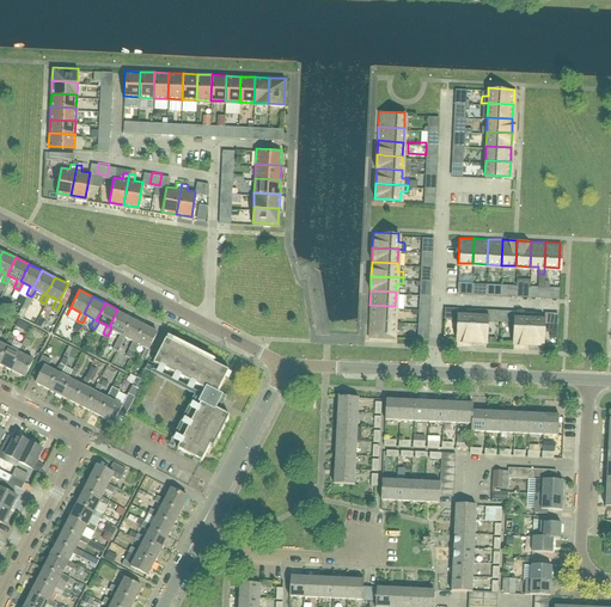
[(370,319),(395,320),(395,306),(370,305),(370,319)]
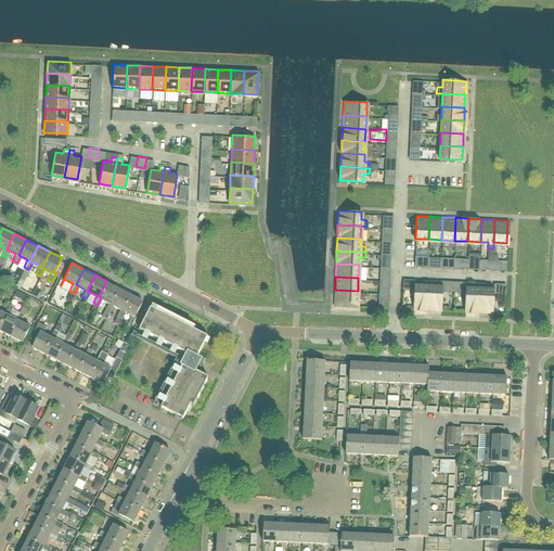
[(427,284),(428,284),(428,279),(422,279),(422,284),(414,284),(413,307),(426,307),(427,284)]
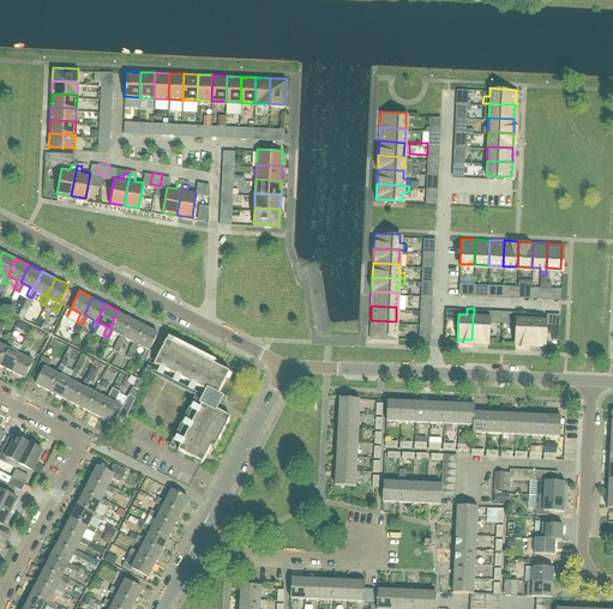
[(131,317),(118,311),(109,327),(112,329),(119,333),(113,347),(118,350),(125,336),(122,335),(131,317)]
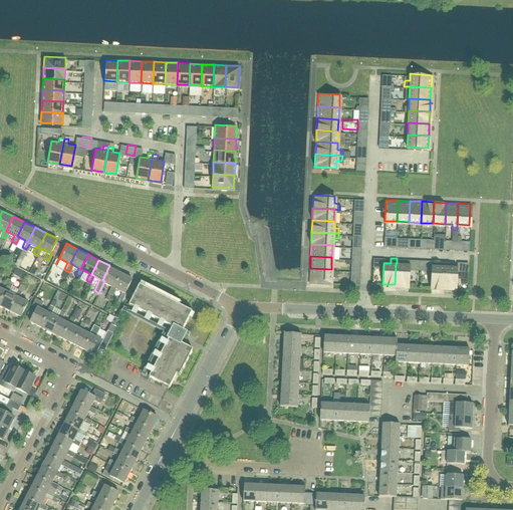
[(430,286),(443,287),(444,260),(438,260),(438,265),(431,265),(430,286)]
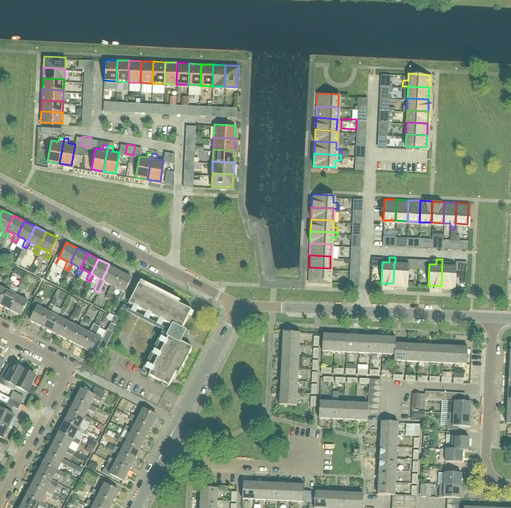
[(442,259),(441,286),(453,286),(454,265),(447,265),(448,259),(442,259)]
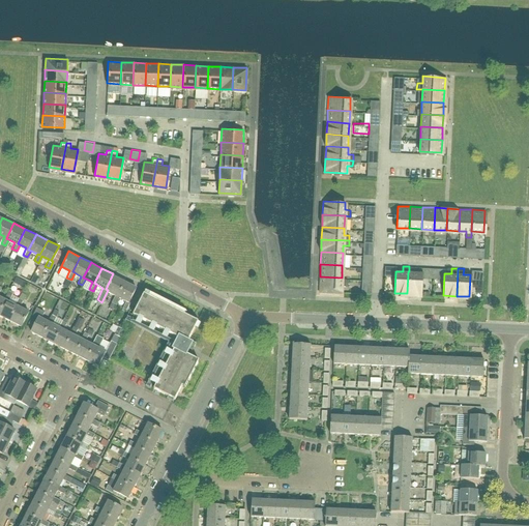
[(408,271),(407,293),(420,294),(421,272),(409,271),(408,271)]
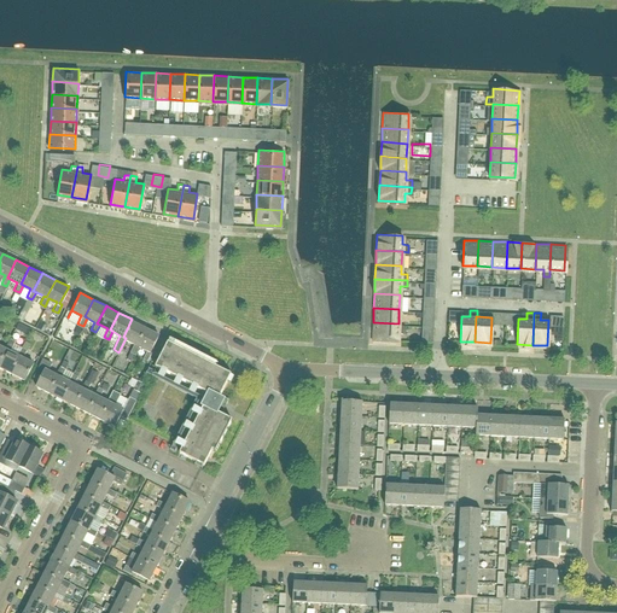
[(145,326),(132,319),(123,337),(126,338),(133,342),(127,355),(131,357),(133,351),(134,352),(139,344),(135,343),(145,326)]
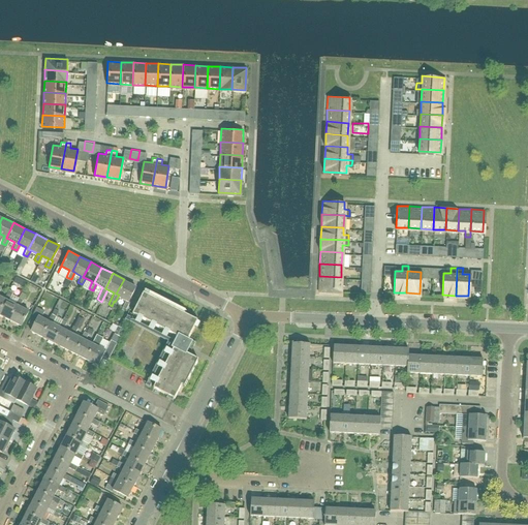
[(16,274),(11,281),(21,285),(24,278),(16,274)]
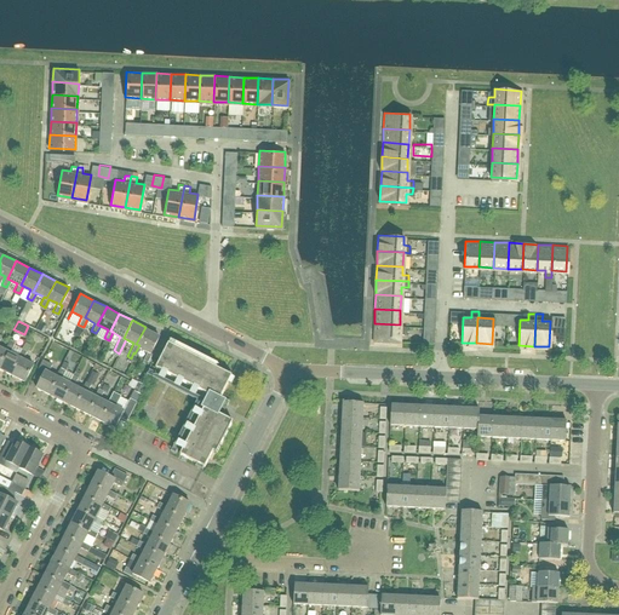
[(406,325),(400,325),(374,323),(373,338),(399,339),(400,332),(406,332),(406,325)]
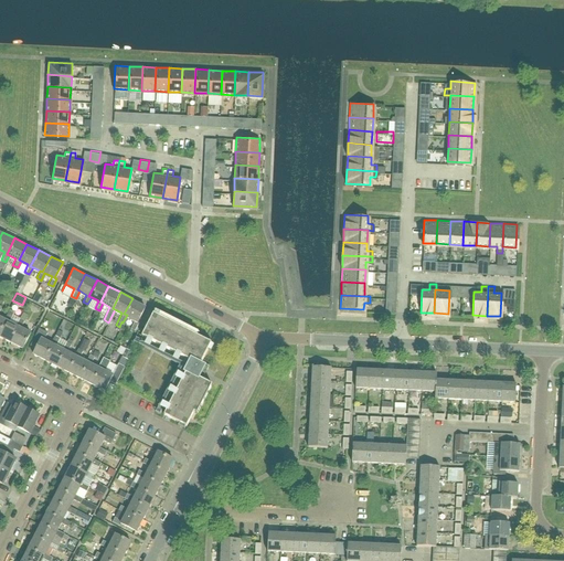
[(124,314),(127,315),(134,319),(130,326),(135,328),(138,320),(137,319),(145,304),(132,298),(124,314)]
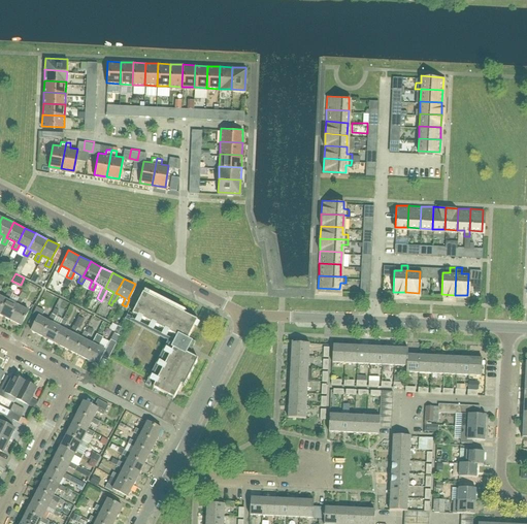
[(185,307),(143,287),(132,310),(177,334),(153,385),(173,395),(179,383),(183,384),(197,356),(184,350),(189,339),(186,338),(196,318),(184,310),(185,307)]
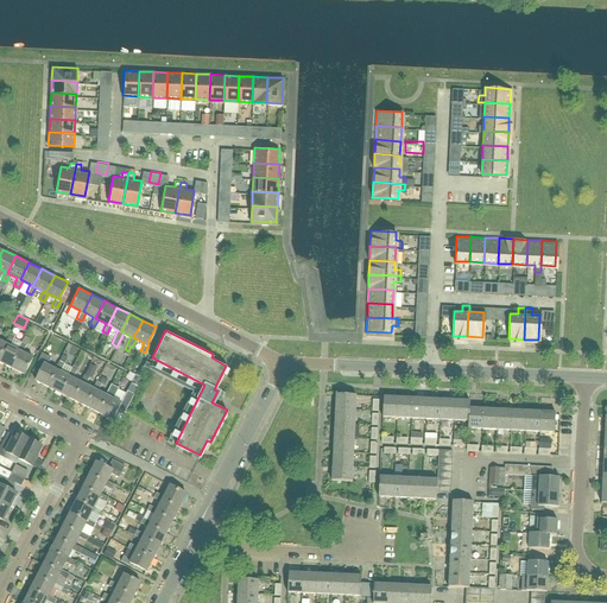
[(7,342),(0,354),(0,359),(11,365),(20,348),(17,347),(20,340),(13,335),(8,332),(4,340),(7,342)]
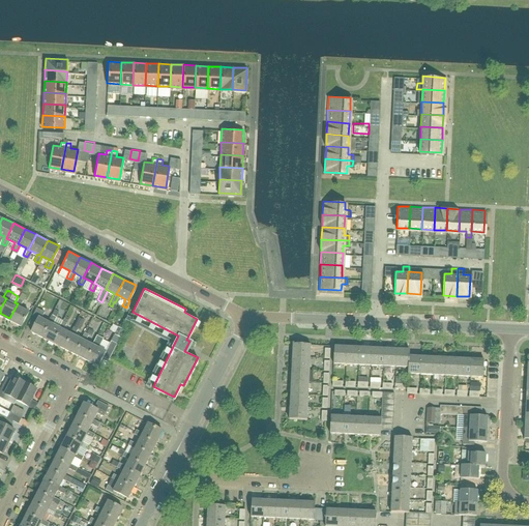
[(18,303),(9,318),(21,324),(32,303),(31,302),(28,309),(20,304),(23,298),(26,292),(21,290),(18,296),(15,302),(18,303)]
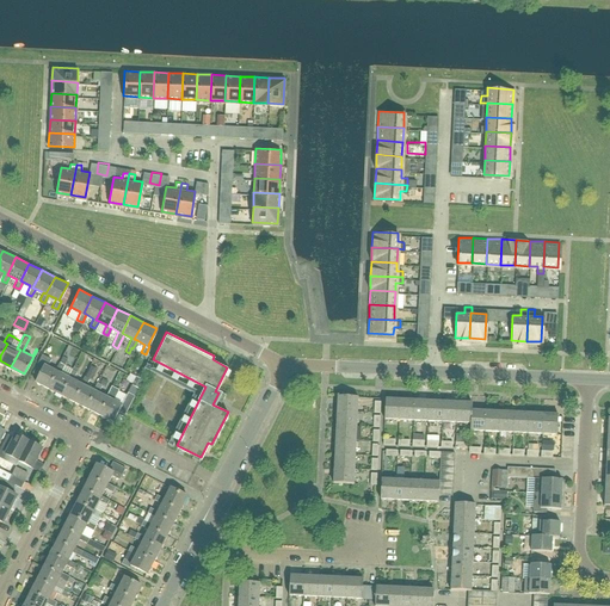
[(50,357),(45,353),(42,352),(32,370),(38,373),(35,379),(48,387),(57,369),(55,368),(47,364),(50,357)]
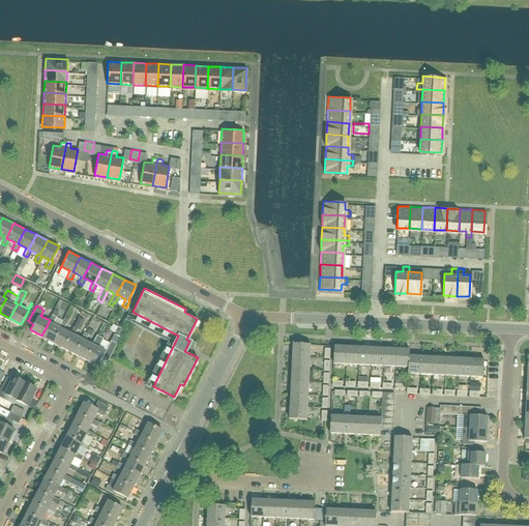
[(41,335),(53,341),(60,326),(58,325),(61,318),(51,313),(48,319),(50,320),(41,335)]
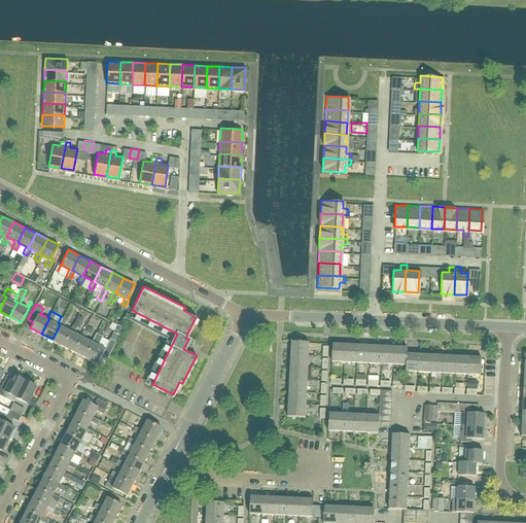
[(60,324),(53,339),(64,345),(71,329),(69,328),(62,325),(66,319),(61,316),(58,323),(60,324)]
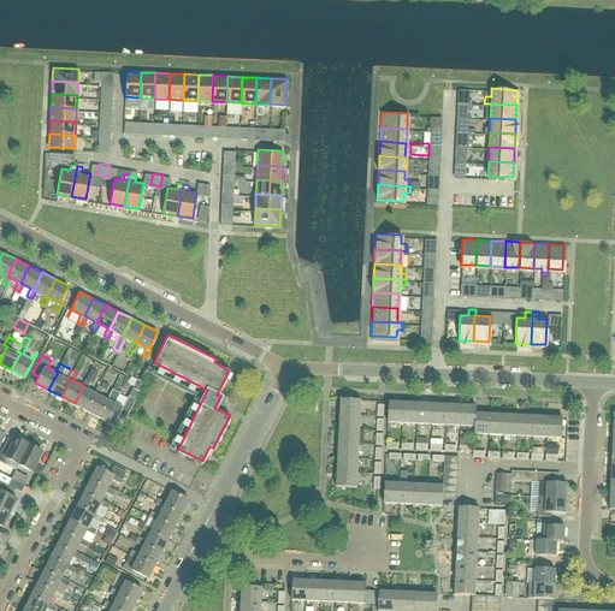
[(75,403),(87,409),(96,392),(94,391),(86,386),(89,379),(84,377),(81,384),(83,385),(75,403)]
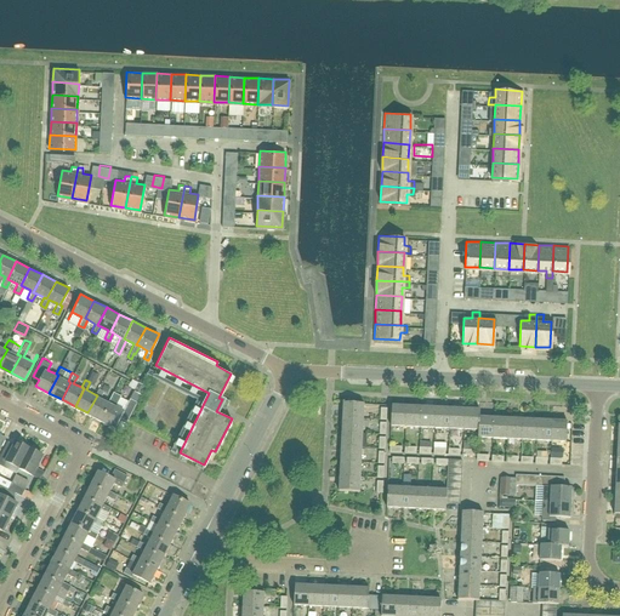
[(109,401),(107,400),(100,397),(103,388),(98,386),(95,394),(97,395),(87,412),(101,420),(109,401)]
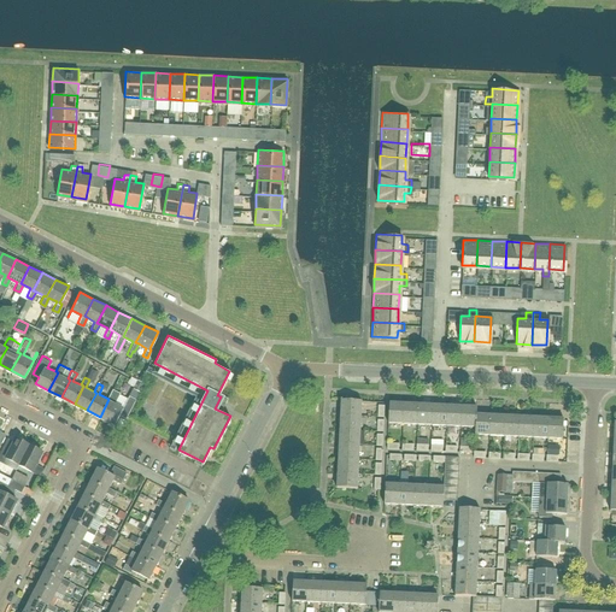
[(109,399),(100,417),(113,423),(119,412),(125,416),(135,396),(129,393),(128,395),(112,387),(106,398),(109,399)]
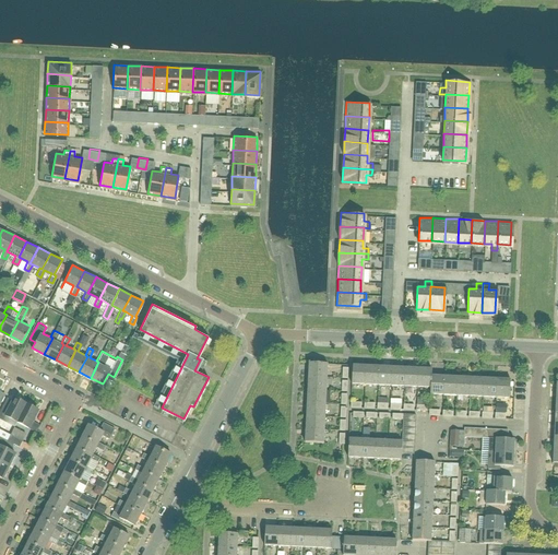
[(170,353),(167,358),(176,363),(179,357),(170,353)]
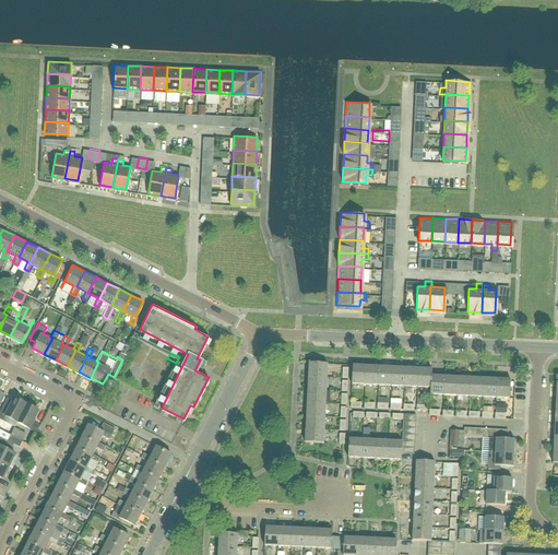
[(307,374),(327,374),(327,361),(308,359),(307,374)]
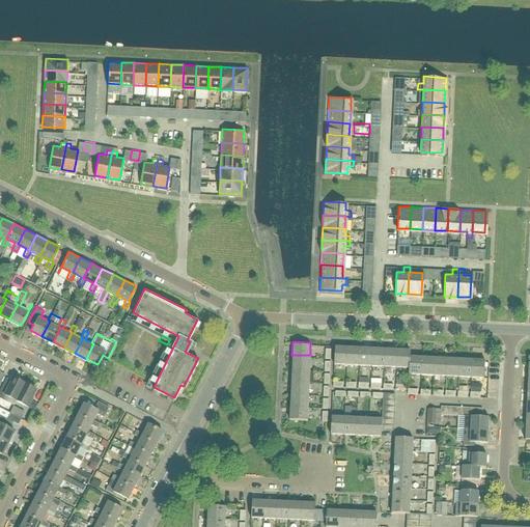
[(333,362),(345,363),(346,344),(334,343),(333,362)]
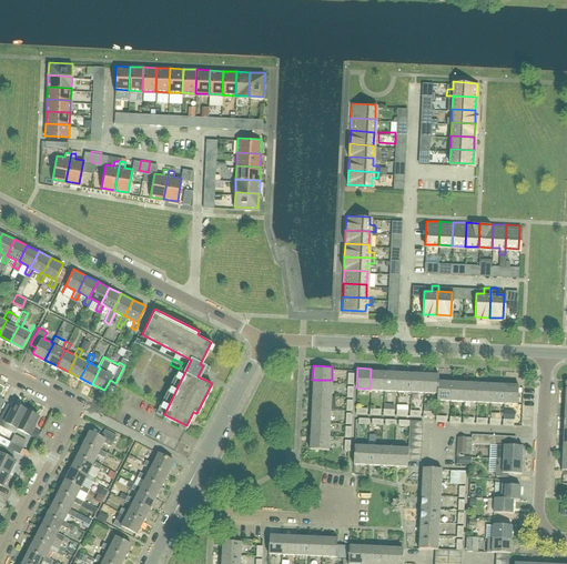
[(370,389),(383,389),(384,369),(371,369),(370,389)]
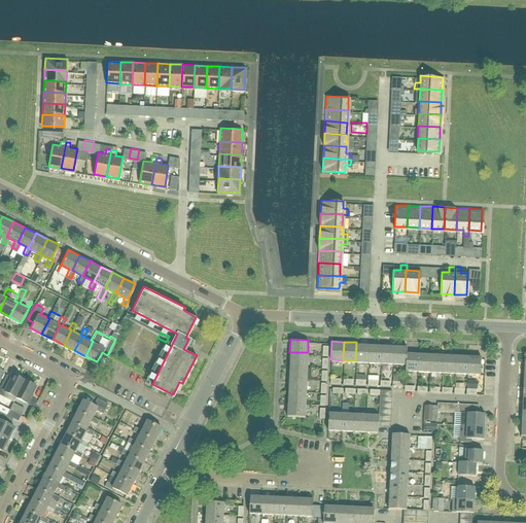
[(355,360),(367,361),(369,343),(356,342),(355,360)]
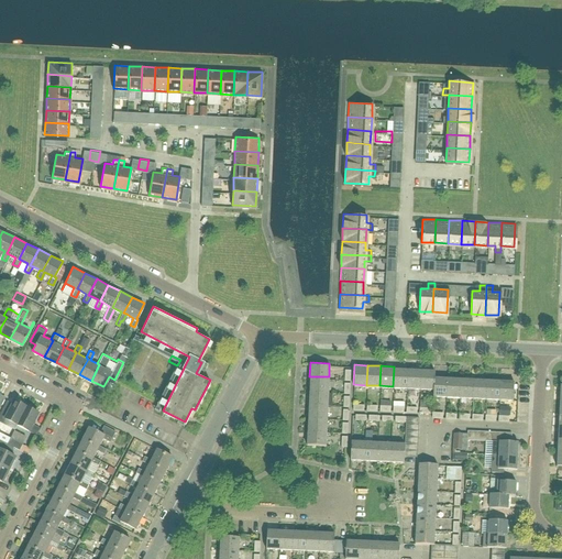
[(394,366),(393,386),(406,386),(407,368),(394,366)]
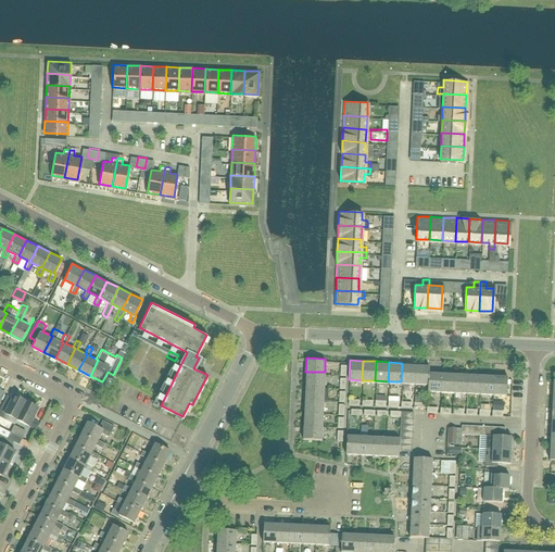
[(401,381),(414,383),(415,363),(402,363),(401,381)]
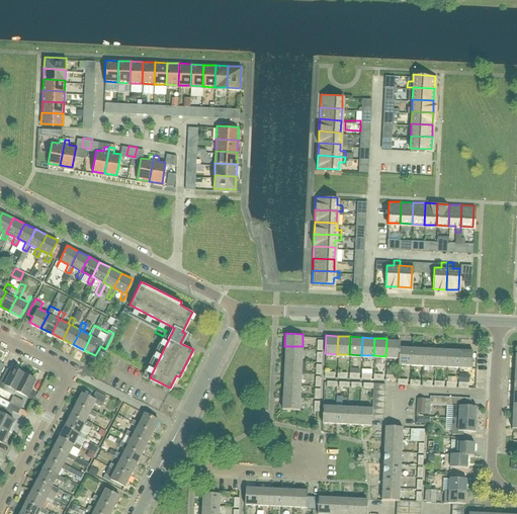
[(385,356),(398,357),(399,345),(400,339),(386,338),(385,356)]
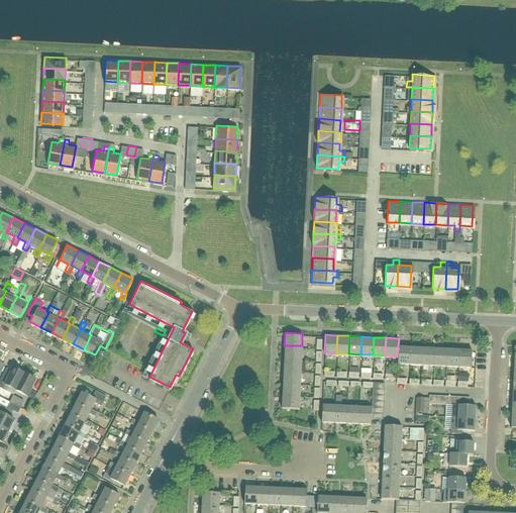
[(150,339),(147,344),(157,348),(159,343),(150,339)]
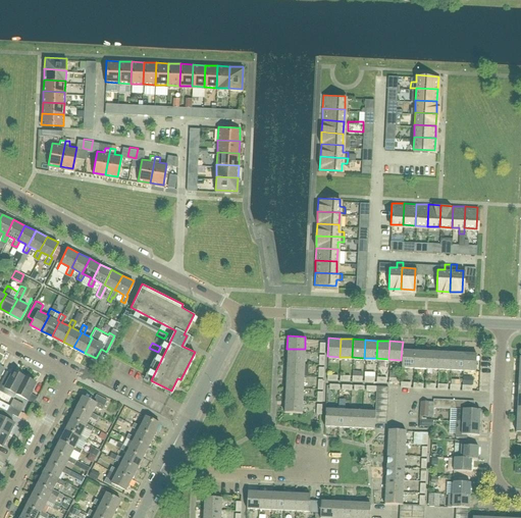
[(414,348),(402,348),(401,360),(400,366),(413,366),(414,348)]
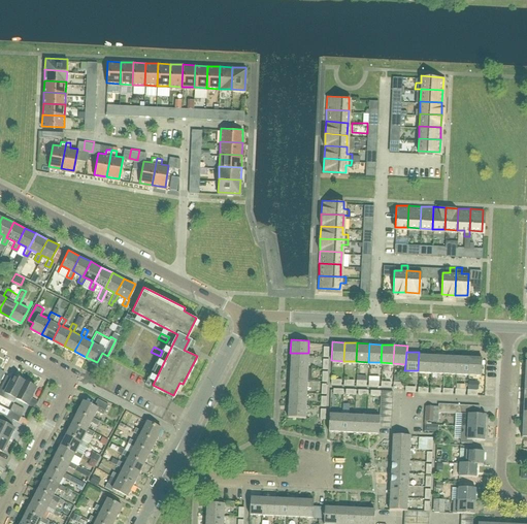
[(418,370),(430,371),(431,353),(419,352),(418,370)]
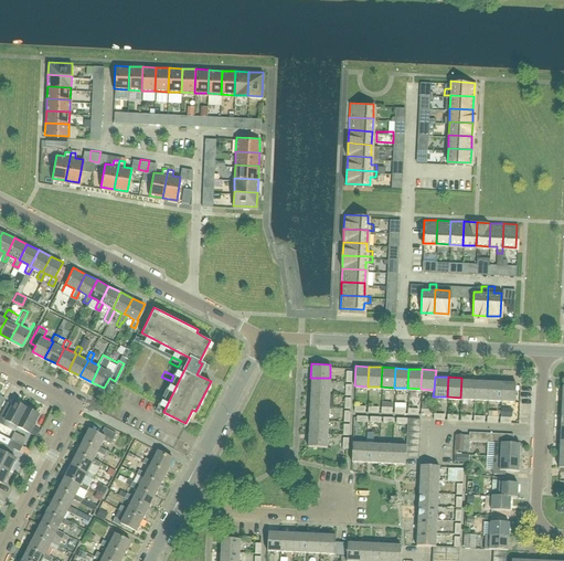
[(329,391),(330,378),(310,378),(310,391),(329,391)]
